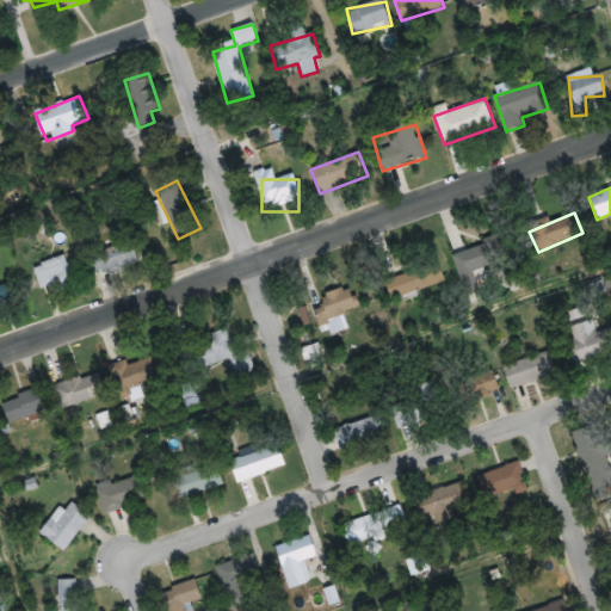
[(461,278),(512,257),(501,234),(451,254),(461,278)]
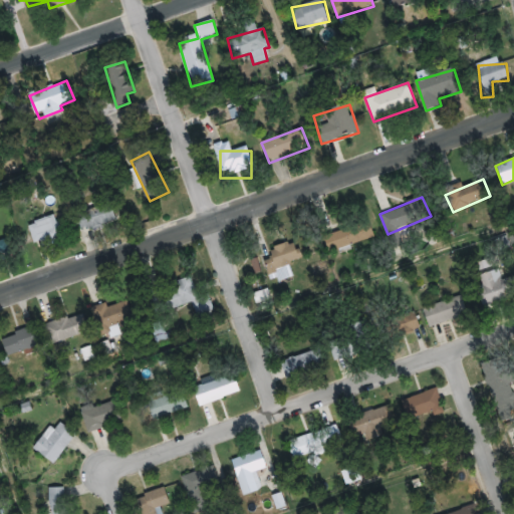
[(116,221),(111,205),(75,216),(80,232),(116,221)]
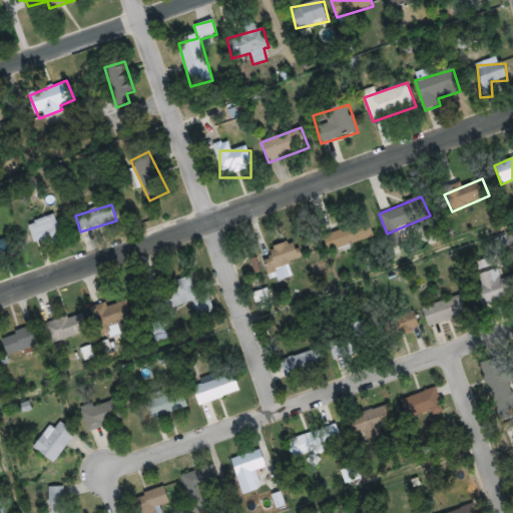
[(36,246),(63,236),(55,214),(28,224),(36,246)]
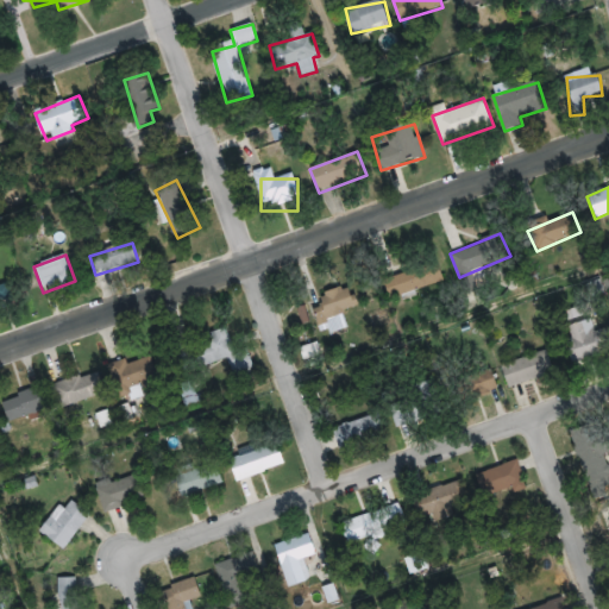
[(445,281),(438,261),(394,276),(401,296),(445,281)]
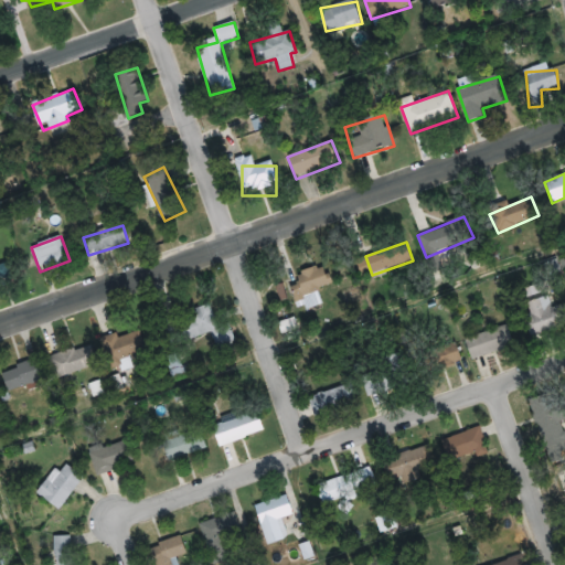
[(0,285),(14,280),(9,263),(0,265),(0,285)]
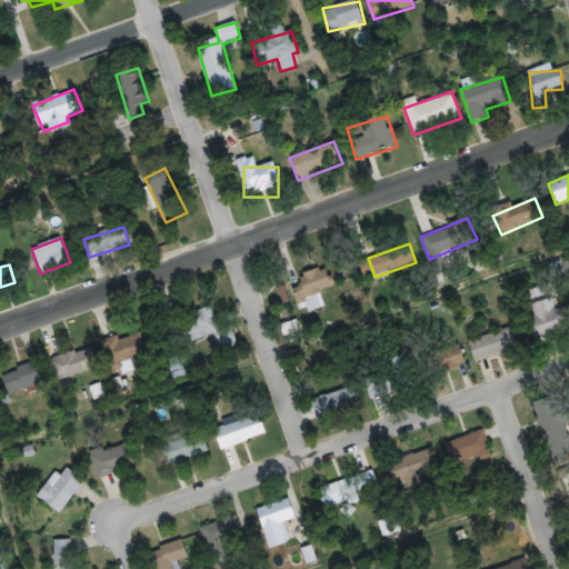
[(325,305),(320,291),(333,287),(327,266),(289,278),(300,312),(325,305)]
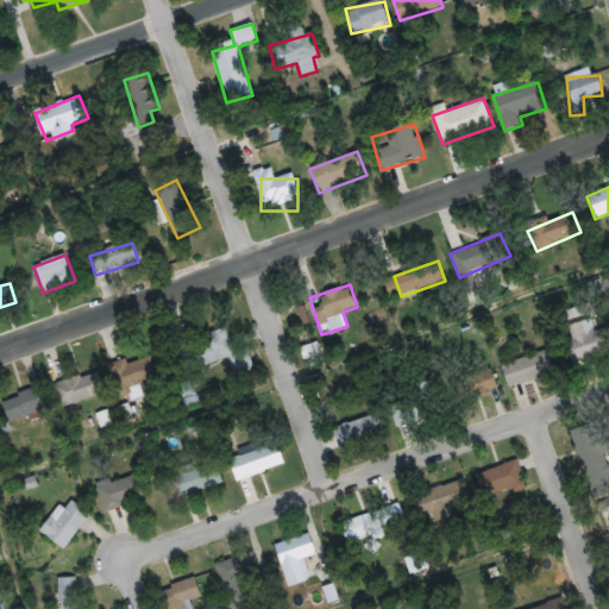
[(302,324),(308,321),(302,307),(295,311),(302,324)]
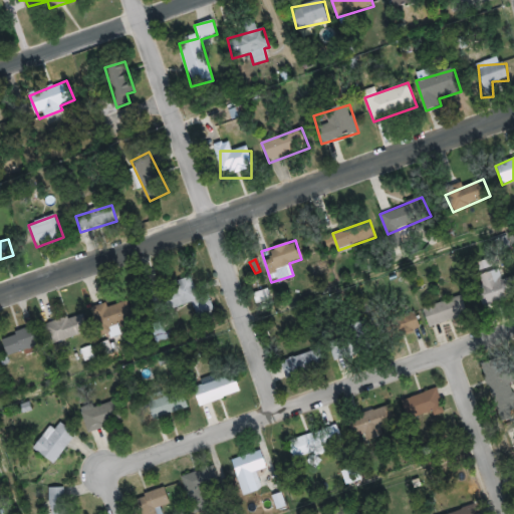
[(484,306),(513,296),(513,280),(513,277),(501,280),(498,270),(475,277),(484,306)]
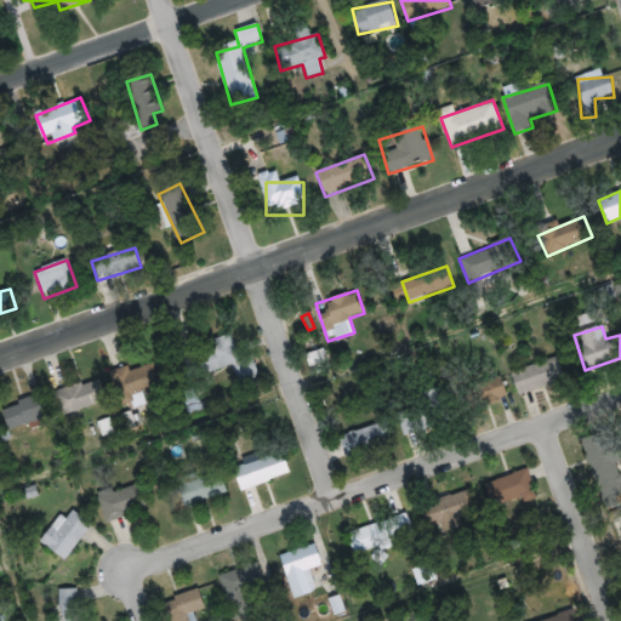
[(233,365),(241,388),(261,382),(254,359),(241,363),(233,335),(178,352),(188,380),(233,365)]
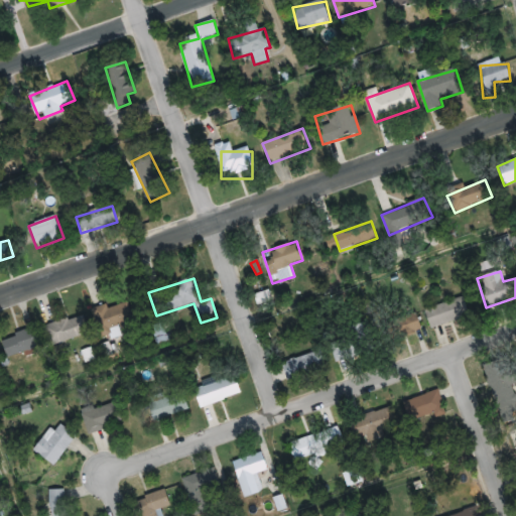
[(257,302),(270,301),(269,292),(256,293),(257,302)]
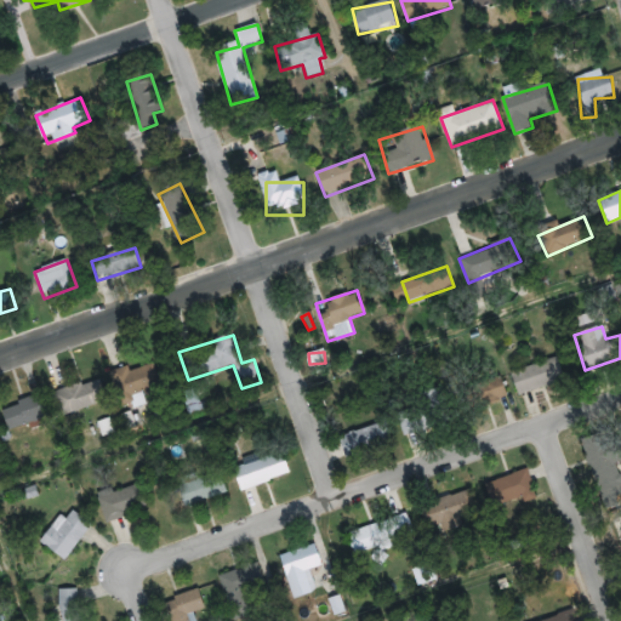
[(512,371),(519,394),(565,380),(558,358),(512,371)]
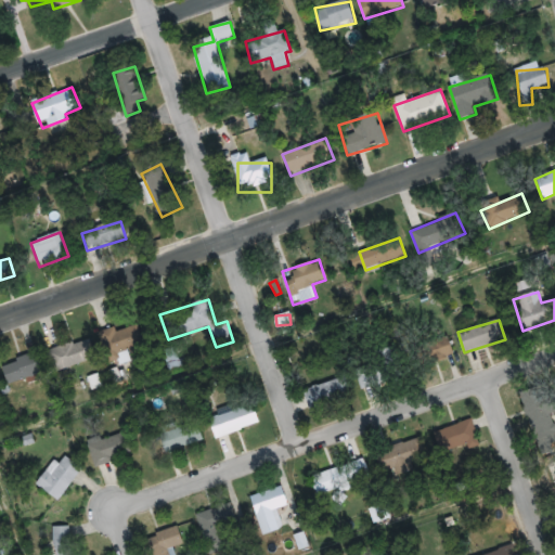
[(144,345),(137,322),(99,335),(106,357),(144,345)]
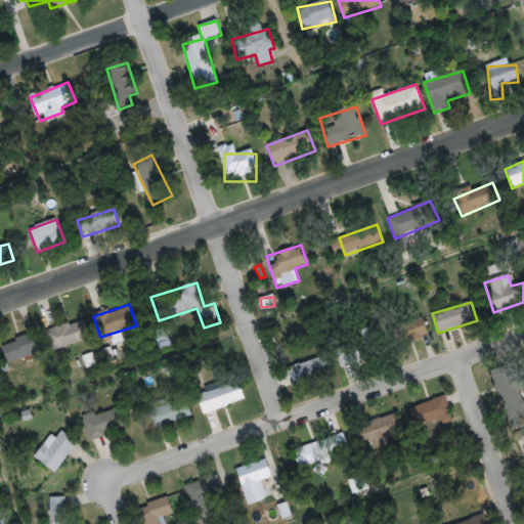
[(429,335),(422,315),(399,324),(406,343),(429,335)]
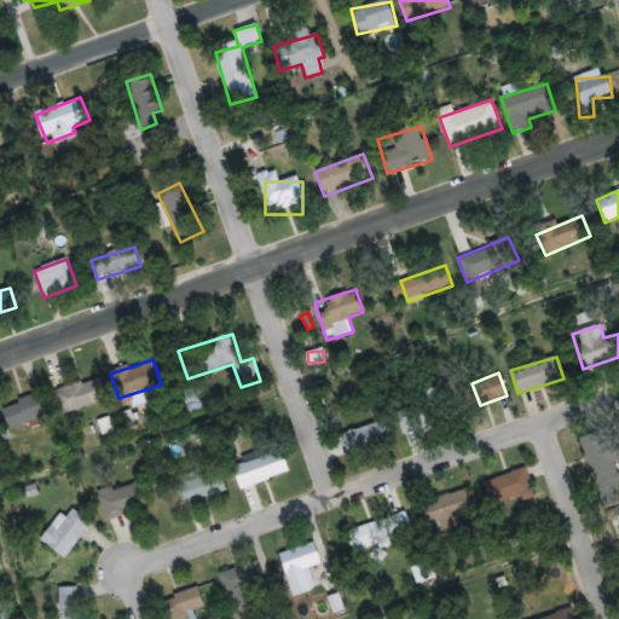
[(106,400),(100,377),(53,392),(59,414),(106,400)]
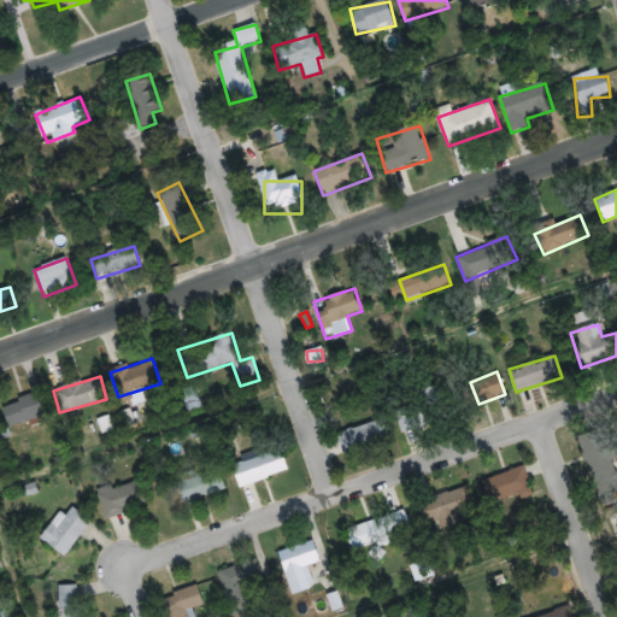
[(187,417),(206,411),(199,391),(181,395),(187,417)]
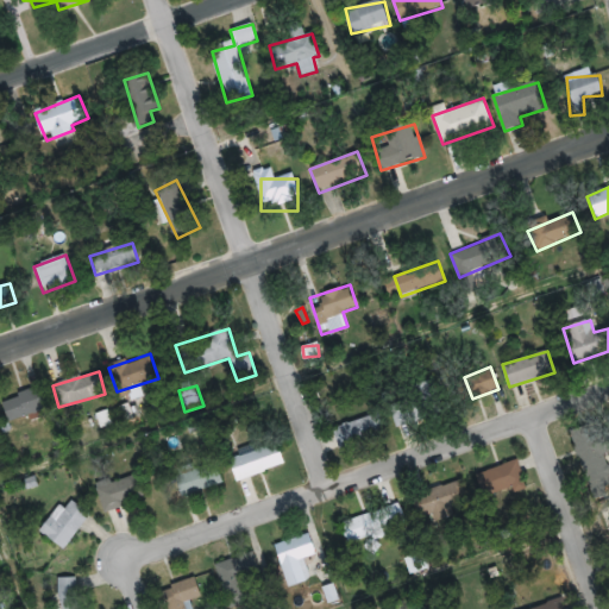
[(10,422),(50,408),(42,387),(1,401),(10,422)]
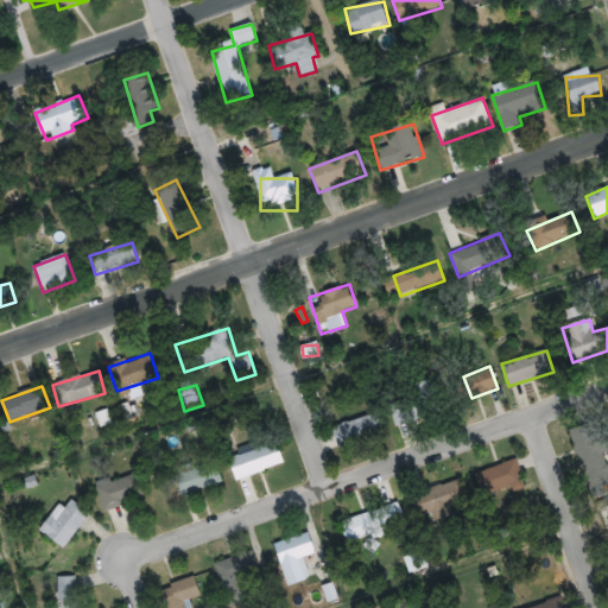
[(388,401),(398,429),(442,413),(432,387),(388,401)]
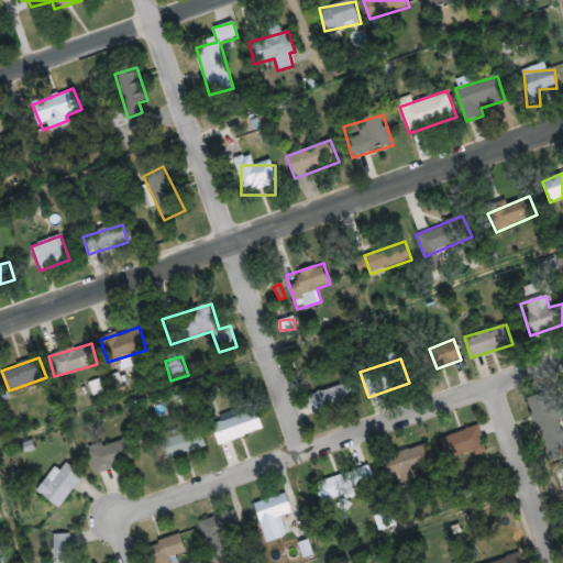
[(315,416),(357,400),(351,382),(307,396),(315,416)]
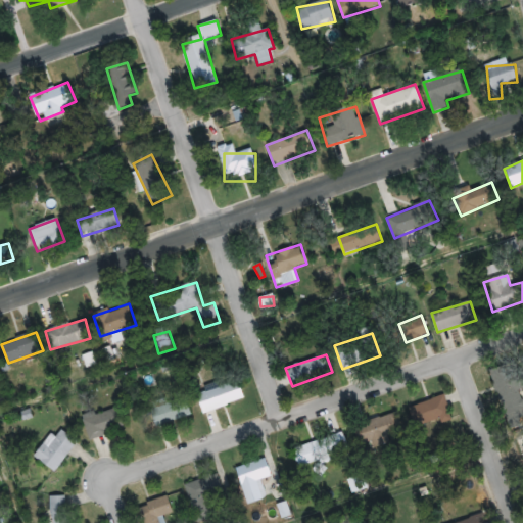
[(522,405),(511,368),(492,374),(505,411),(522,405)]
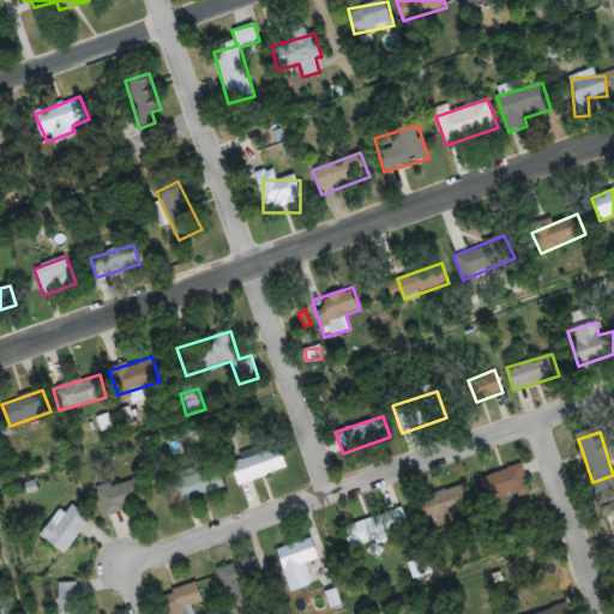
[(239,485),(288,469),(280,445),(232,461),(239,485)]
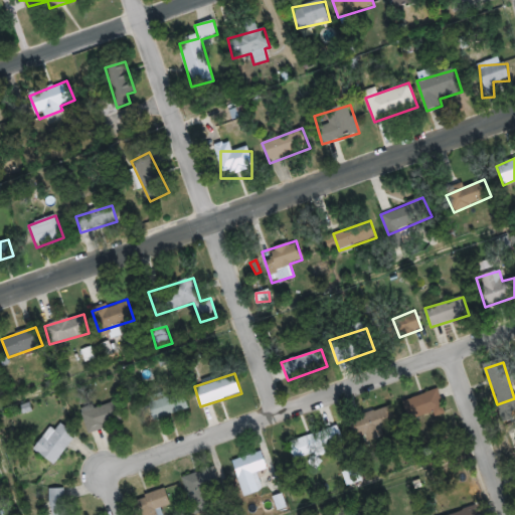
[(182,389),(148,400),(154,419),(188,409),(182,389)]
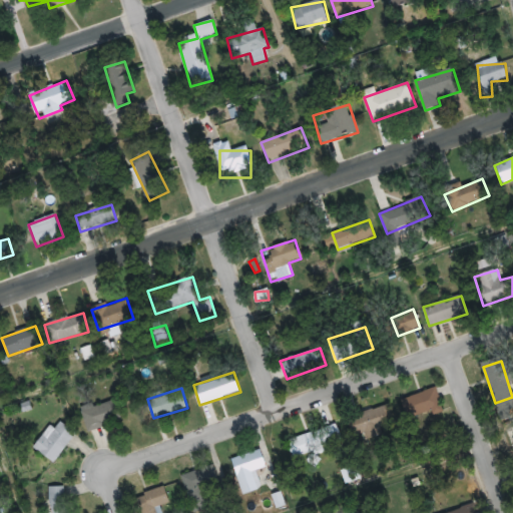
[(401,400),(410,424),(444,412),(436,388),(401,400)]
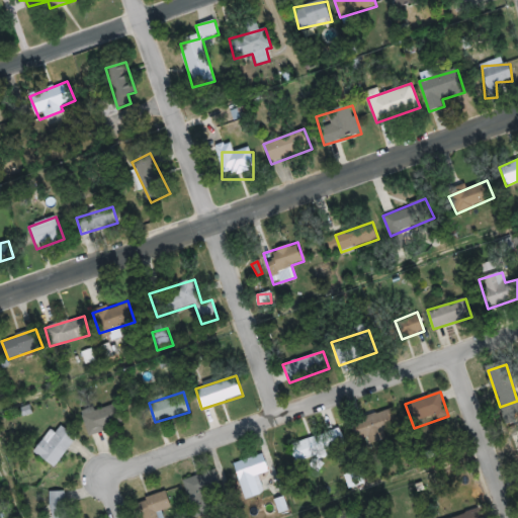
[(123,423),(115,402),(82,415),(89,436),(123,423)]
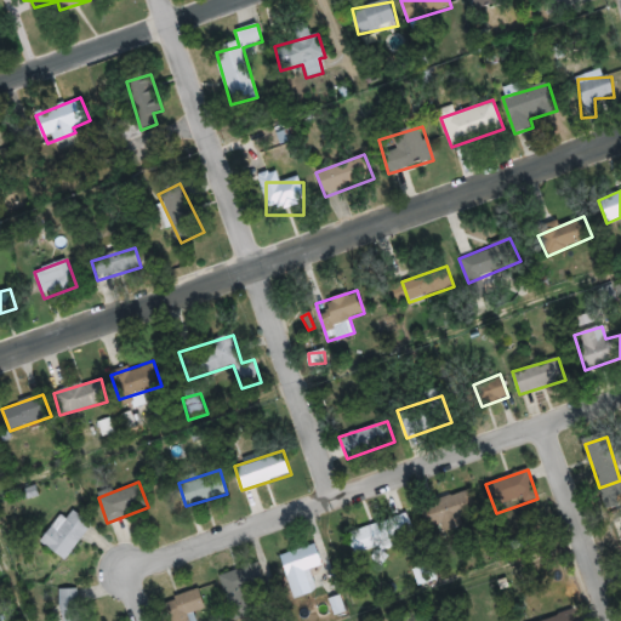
[(432,523),(439,519),(444,533),(463,525),(461,518),(477,511),(468,489),(425,505),(432,523)]
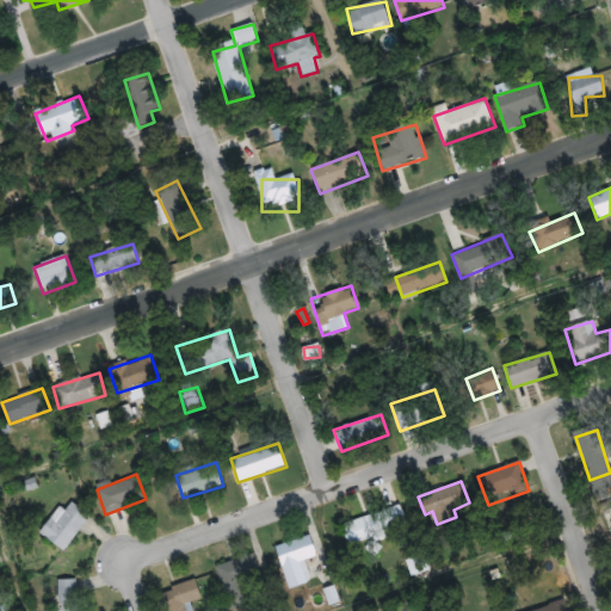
[(61,507),(41,532),(63,551),(91,517),(72,501),(66,510),(61,507)]
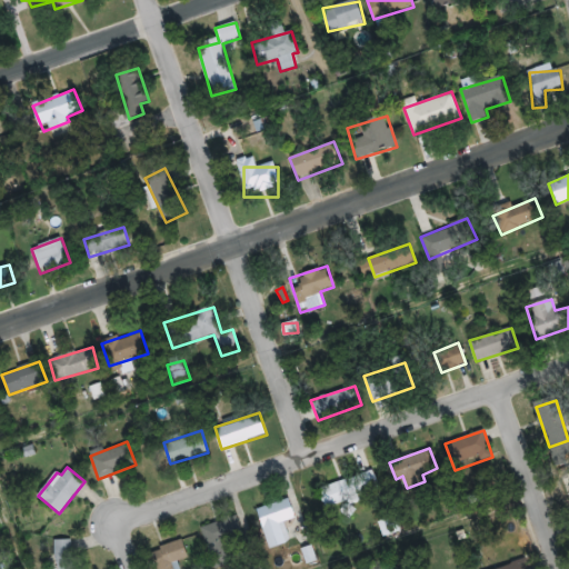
[(316,489),(325,511),(380,488),(371,467),(316,489)]
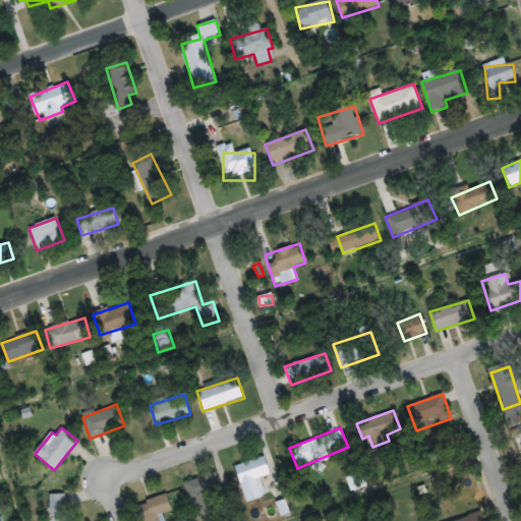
[(520,430),(510,437),(520,455),(520,430)]
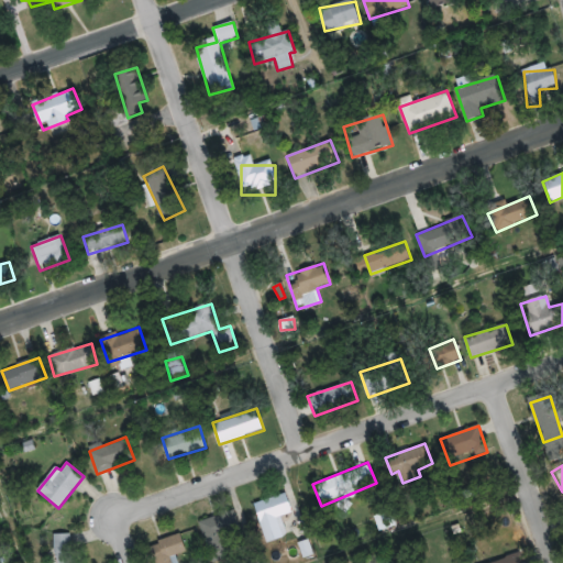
[(254,504),(266,543),(284,538),(277,517),(293,512),(287,493),(254,504)]
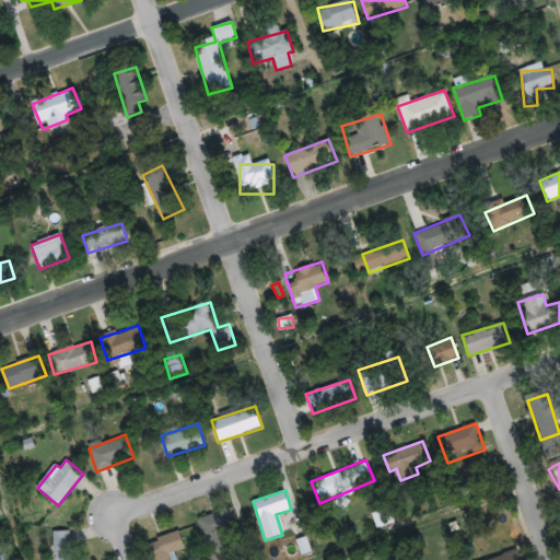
[(372,514),(377,529),(395,522),(388,506),(372,514)]
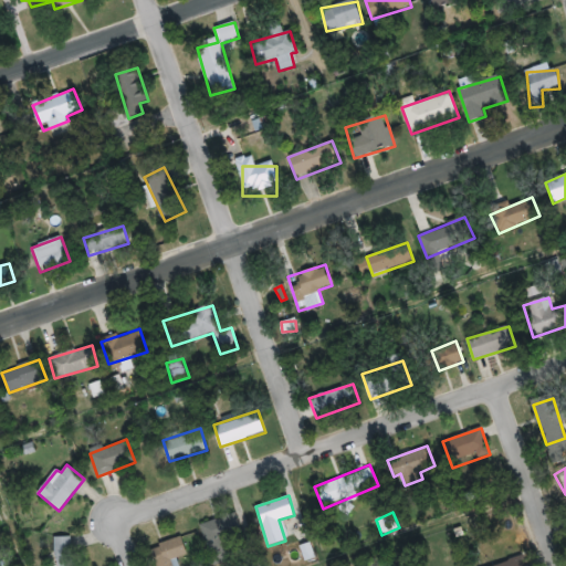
[(211,564),(243,555),(238,537),(243,535),(237,513),(199,523),(211,564)]
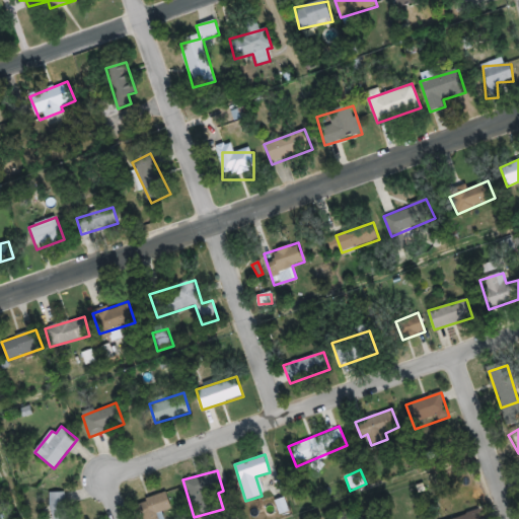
[(49,493),(52,518),(71,518),(68,491),(49,493)]
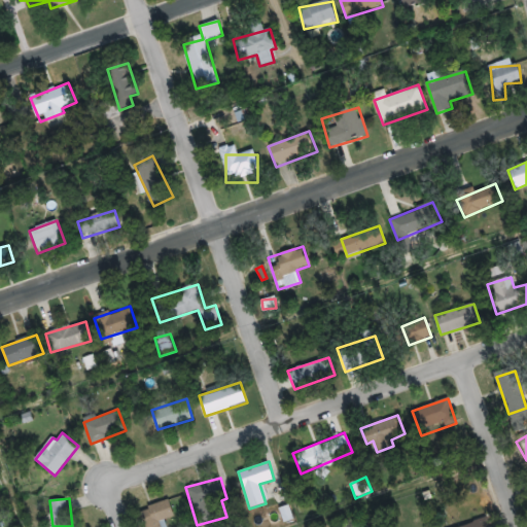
[(162,526),(160,521),(174,516),(169,499),(139,510),(145,526),(162,526)]
